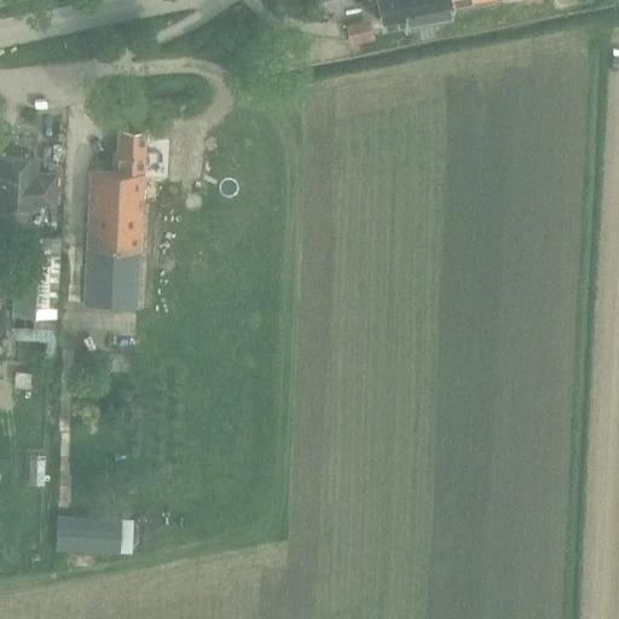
[(376,0),(381,21),(405,16),(406,25),(451,17),(449,4),(472,0),(376,0)]
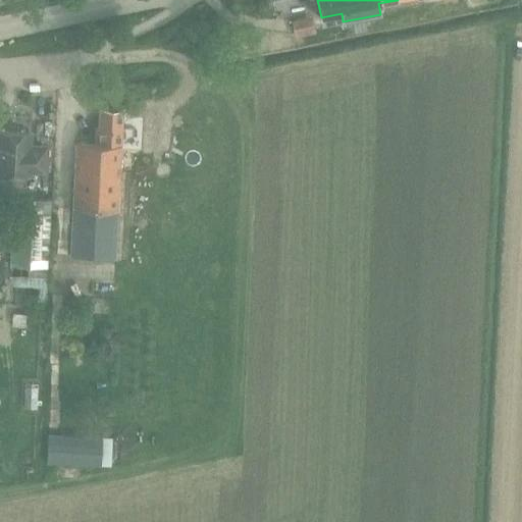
[(313,16),(292,21),(295,36),(316,32),(314,19),(313,16)]
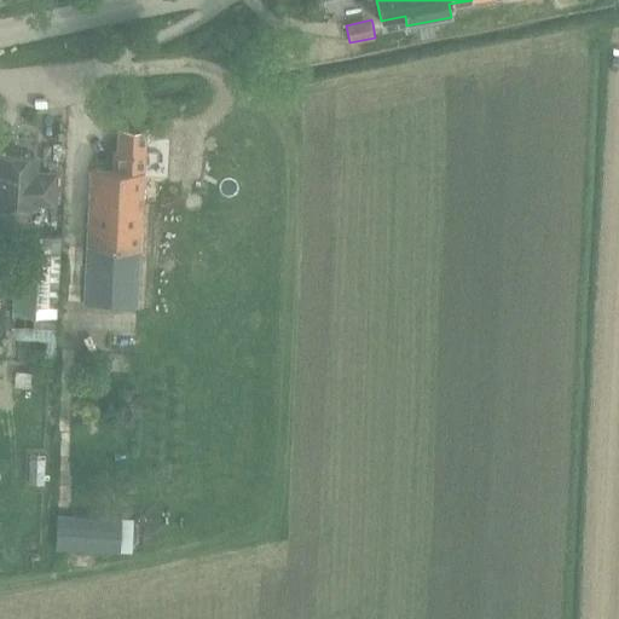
[(88,168),(85,246),(82,305),(136,307),(139,248),(144,178),(144,171),(143,171),(145,131),(117,129),(116,151),(113,151),(111,168),(88,168)]
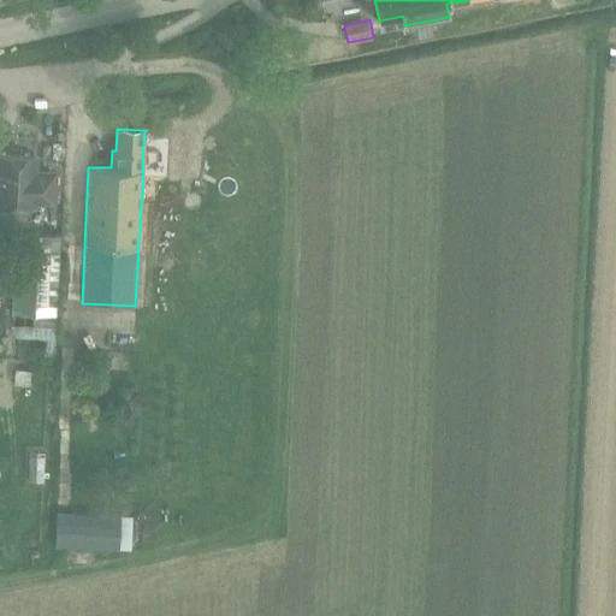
[(0,158),(0,206),(34,208),(34,205),(54,206),(55,173),(35,173),(36,160),(0,158)]
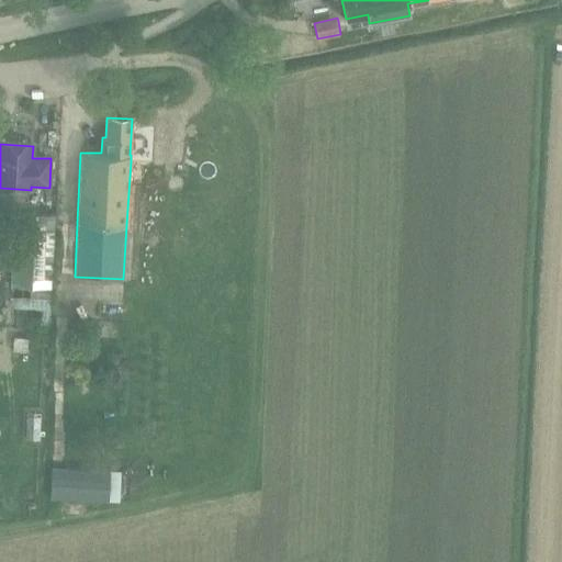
[(12,279),(12,285),(32,287),(44,288),(51,288),(52,273),(52,265),(53,240),(54,216),(35,215),(24,214),(15,214),(14,238),(13,262),(12,279)]
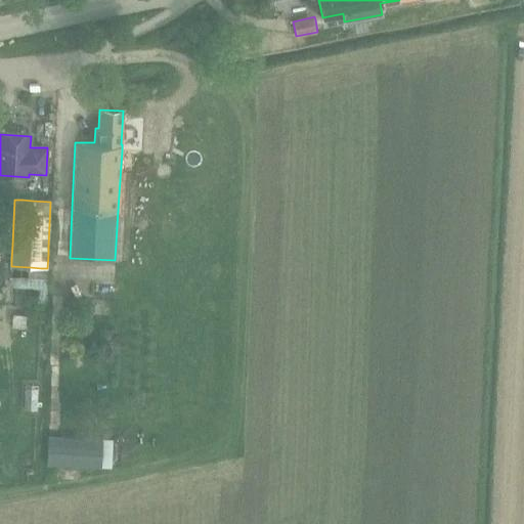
[(112,322),(112,301),(93,301),(93,321),(112,322)]
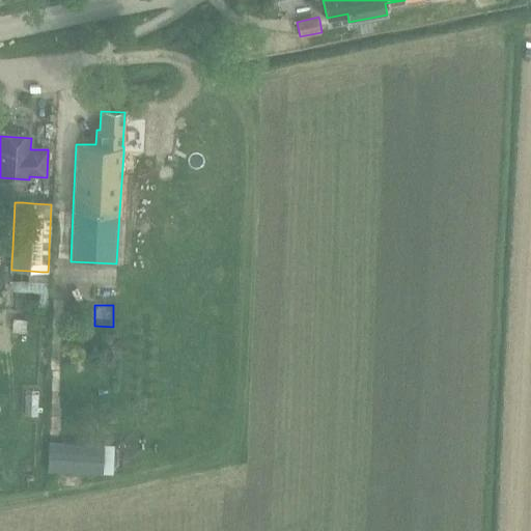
[(26,334),(26,320),(12,319),(12,333),(26,334)]
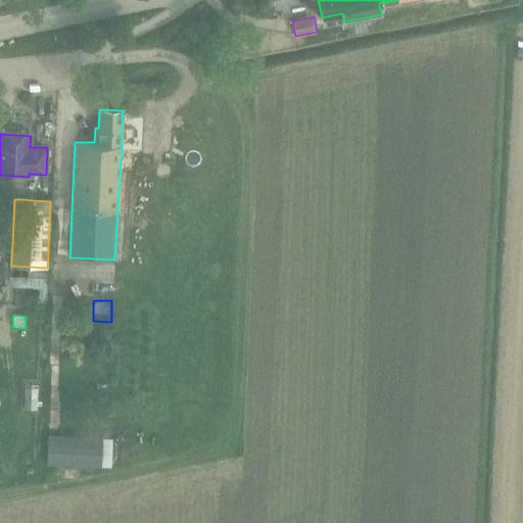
[(37,385),(26,385),(25,410),(37,410),(37,385)]
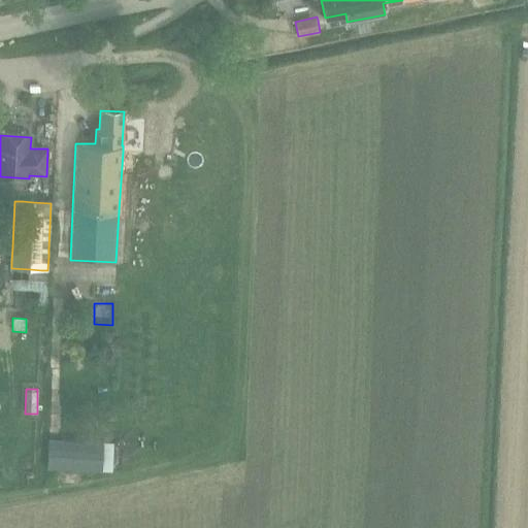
[(101,472),(101,471),(112,472),(114,443),(102,443),(102,442),(47,439),(46,469),(101,472)]
